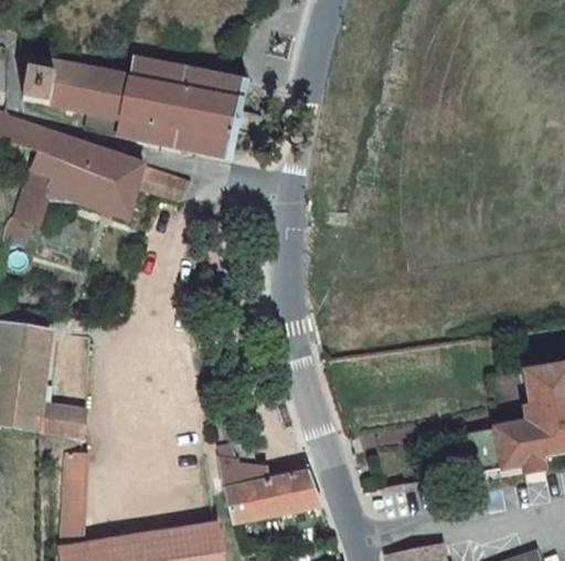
[(31,52),(29,57),(21,95),(22,96),(65,105),(64,112),(71,112),(72,106),(86,109),(84,125),(231,158),(233,152),(248,86),(249,78),(219,72),(219,66),(216,65),(213,65),(212,70),(190,65),(190,61),(185,59),(184,63),(166,60),(166,55),(161,54),(159,59),(131,53),(128,71),(116,69),(117,60),(108,59),(105,66),(81,62),(81,56),(74,54),(72,60),(31,52)]
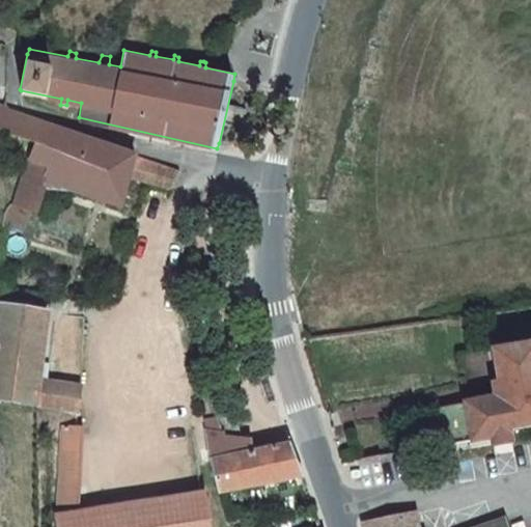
[(120,201),(130,172),(135,151),(7,104),(6,99),(0,99),(0,127),(36,139),(30,155),(52,162),(73,168),(70,182),(120,201)]
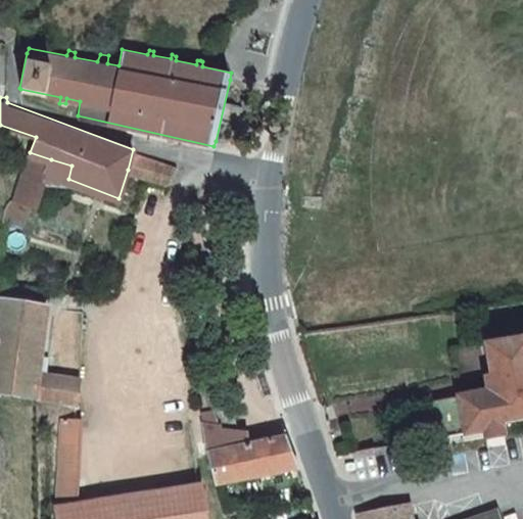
[(128,170),(139,174),(145,152),(133,149),(128,170)]
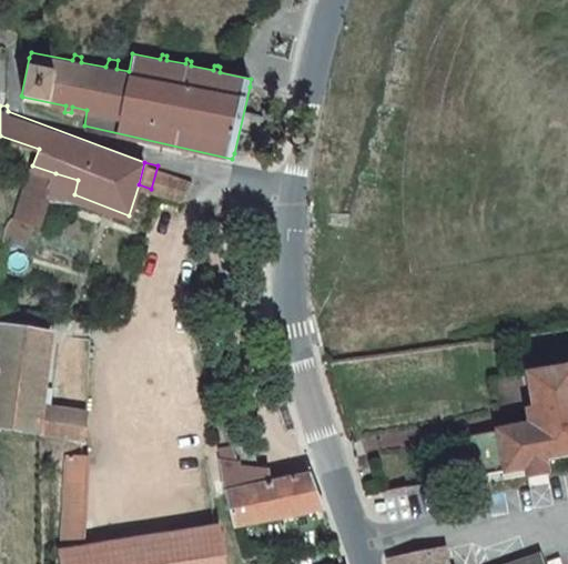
[(32,165),(16,214),(20,217),(38,222),(47,197),(56,173),(32,165)]
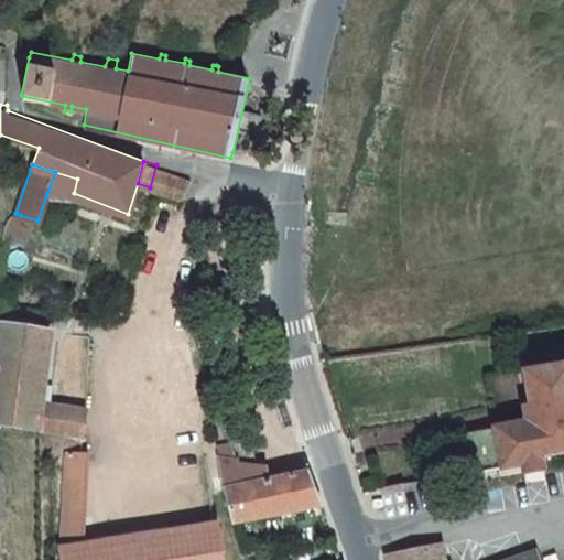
[(150,187),(154,189),(182,198),(188,176),(156,164),(150,187)]
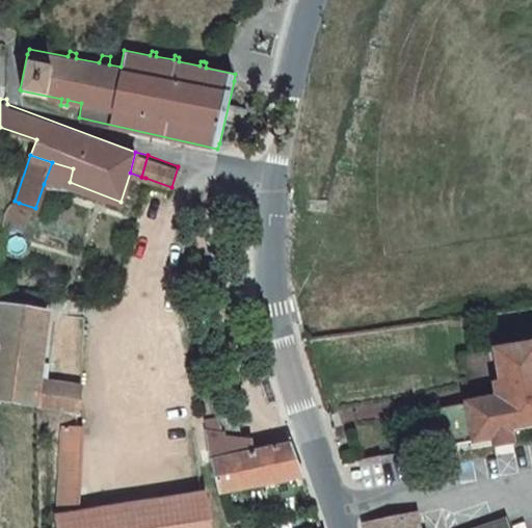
[(73,168),(52,162),(44,184),(70,182),(73,168)]
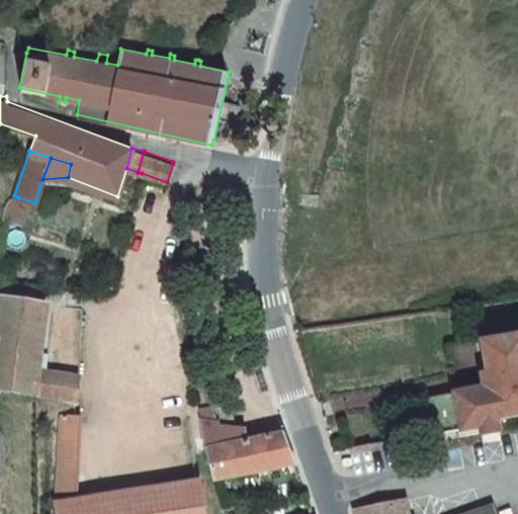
[(0,387),(34,393),(74,400),(77,374),(45,369),(47,349),(39,348),(45,302),(0,294),(0,293),(0,387)]
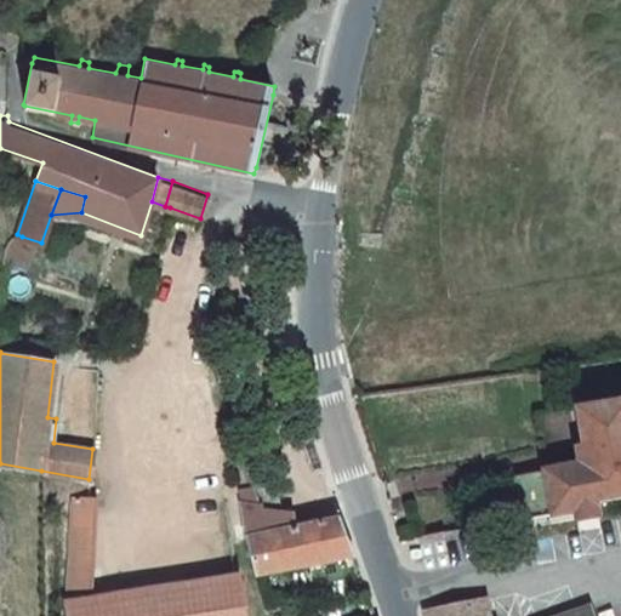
[(620,395),(575,403),(586,460),(593,498),(620,494),(620,395)]
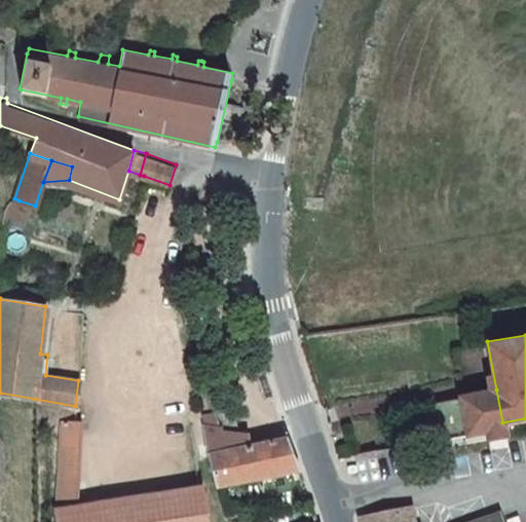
[(227,379),(225,372),(216,375),(220,389),(230,386),(227,379)]
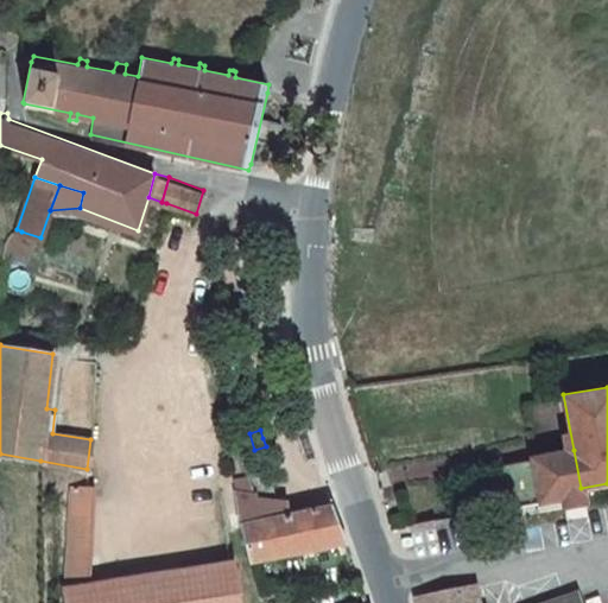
[(581,488),(574,450),(531,457),(538,496),(581,488)]
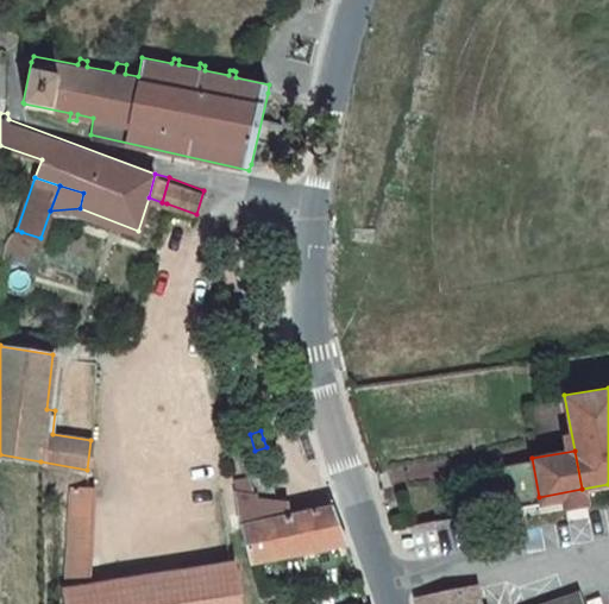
[(246,461),(257,498),(280,499),(263,455),(246,461)]
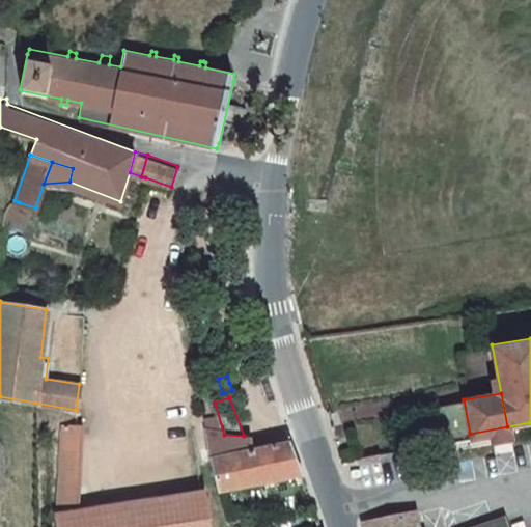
[(470,434),(464,399),(438,405),(445,442),(471,438),(470,434)]
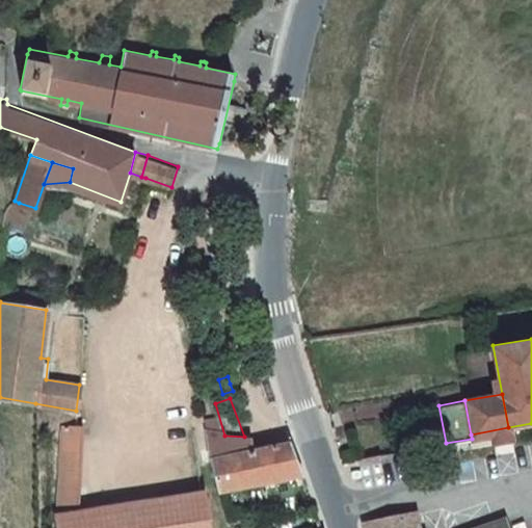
[(76,508),(81,425),(60,422),(54,512),(76,508)]
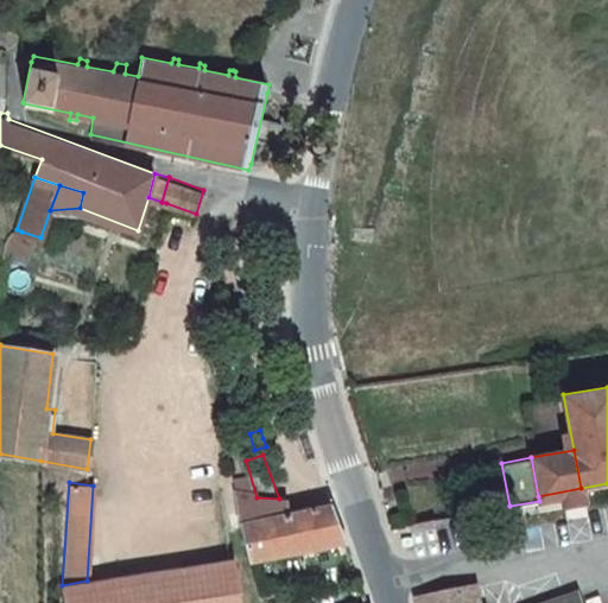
[(235,488),(241,522),(255,520),(257,497),(248,484),(235,488)]
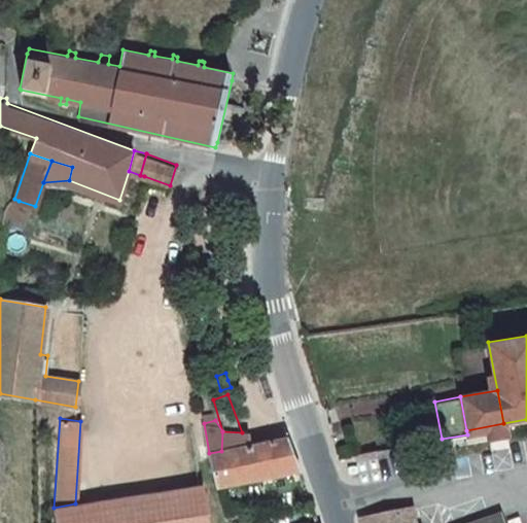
[(504,427),(503,423),(466,430),(467,434),(469,433),(469,434),(487,431),(486,430),(504,427)]
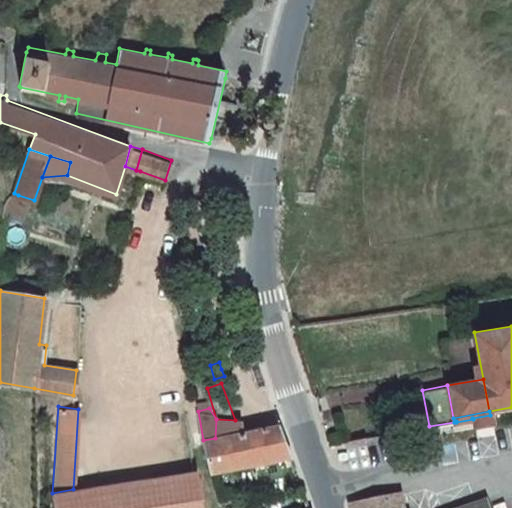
[(491,422),(490,415),(472,418),(473,419),(474,425),(491,422)]
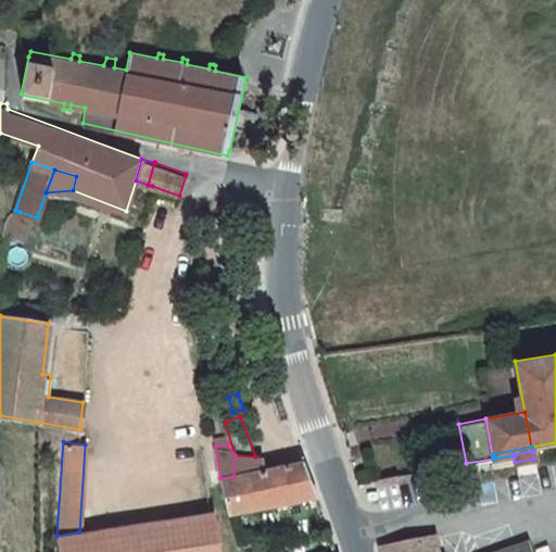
[(220,478),(230,511),(315,493),(304,461),(300,462),(264,468),(263,458),(255,456),(235,455),(234,476),(220,478)]
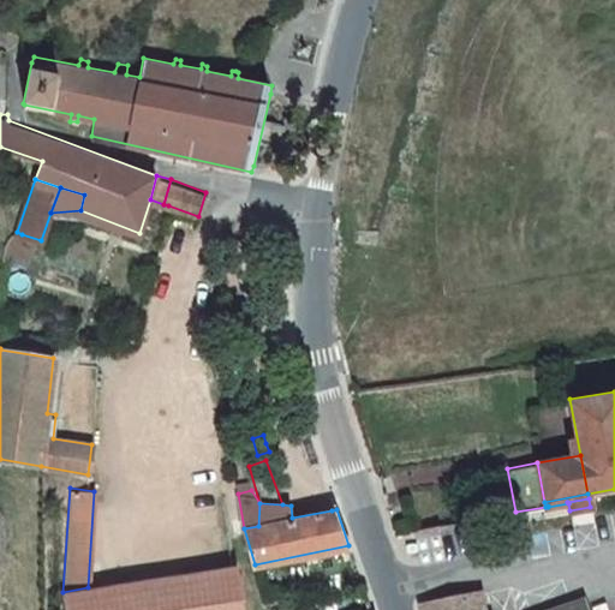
[(240,609),(234,567),(88,587),(63,592),(65,609),(240,609)]
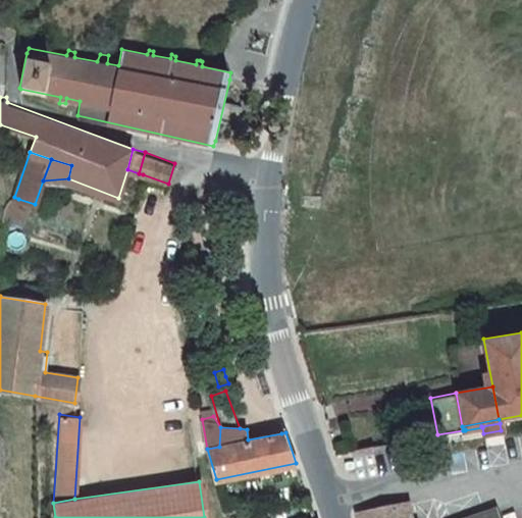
[(413,517),(408,500),(358,509),(359,517),(413,517)]
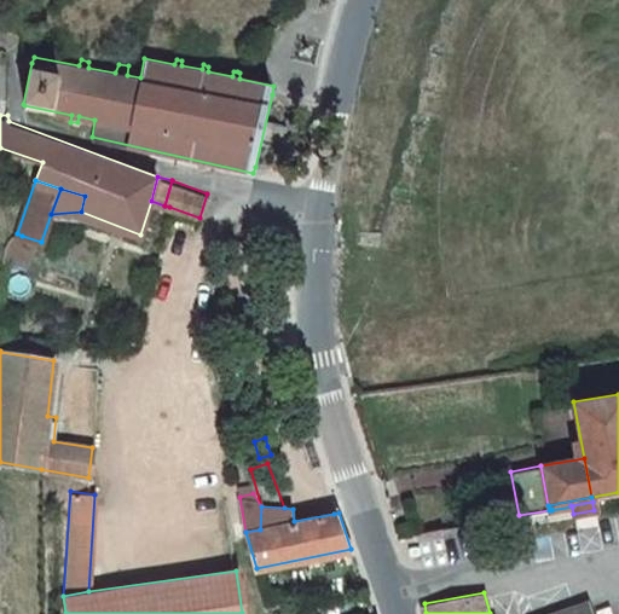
[(590,613),(586,601),(543,613),(590,613)]
